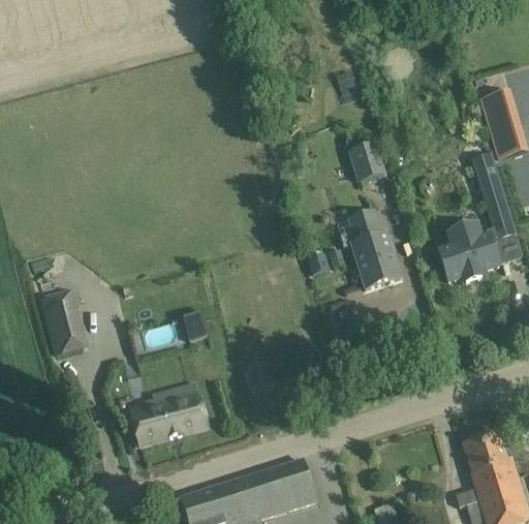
[(510,88),(478,97),(485,119),(517,110),(510,88)]
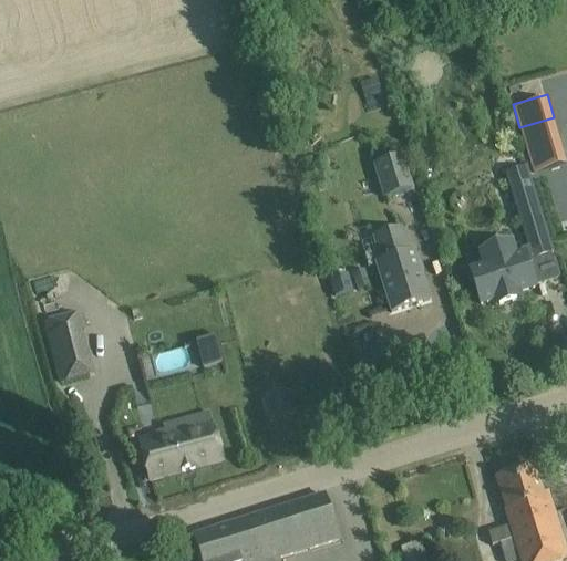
[(403,152),(374,160),(384,194),(413,185),(403,152)]
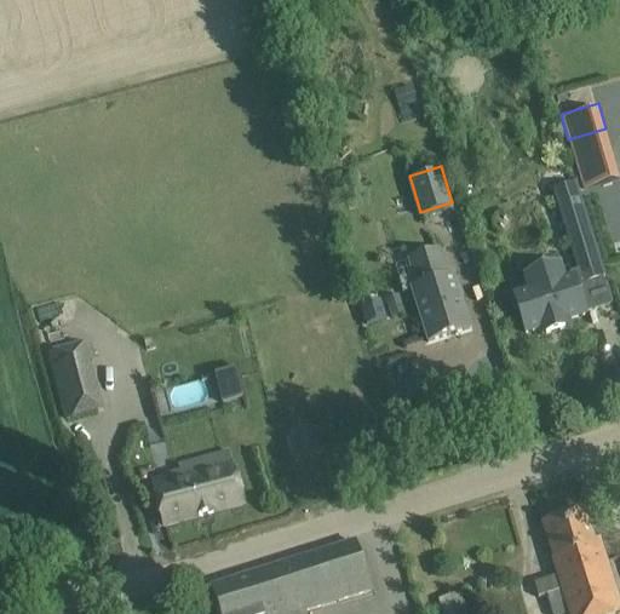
[(537,287),(515,294),(526,328),(544,323),(546,330),(564,323),(562,317),(585,310),(585,309),(581,297),(590,294),(586,280),(604,274),(603,274),(575,182),(555,188),(579,267),(567,270),(569,277),(558,280),(555,269),(554,263),(530,270),(533,276),(537,287)]
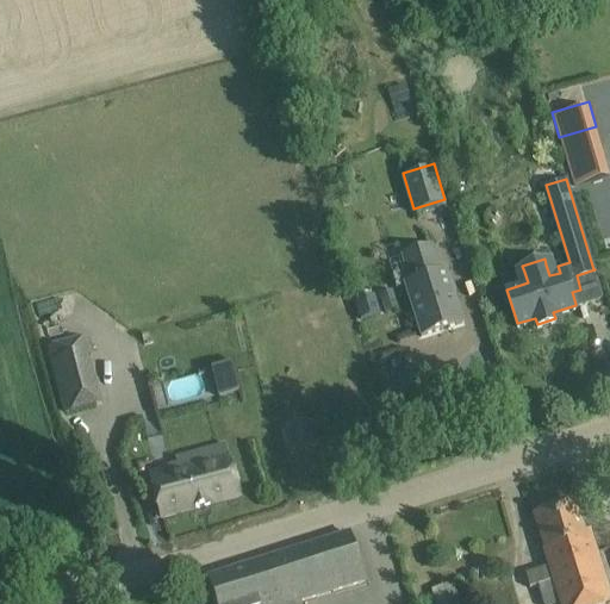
[(431,241),(402,250),(410,279),(405,281),(421,332),(462,319),(446,268),(441,269),(431,241)]
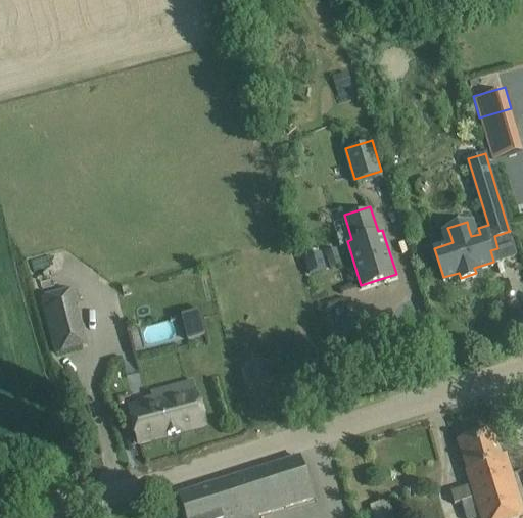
[(336,245),(325,248),(327,256),(338,253),(336,245)]
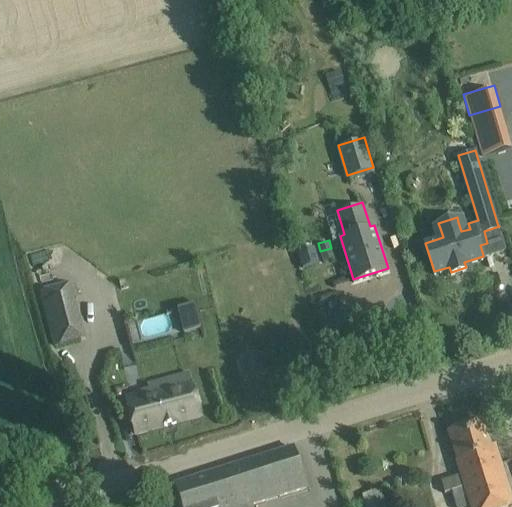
[(72,280),(40,289),(44,304),(71,297),(71,296),(76,295),(72,280)]
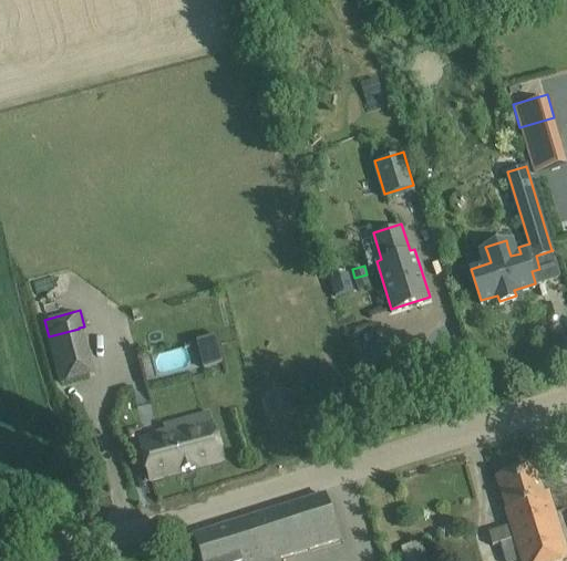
[(204,362),(223,360),(218,333),(199,335),(204,362)]
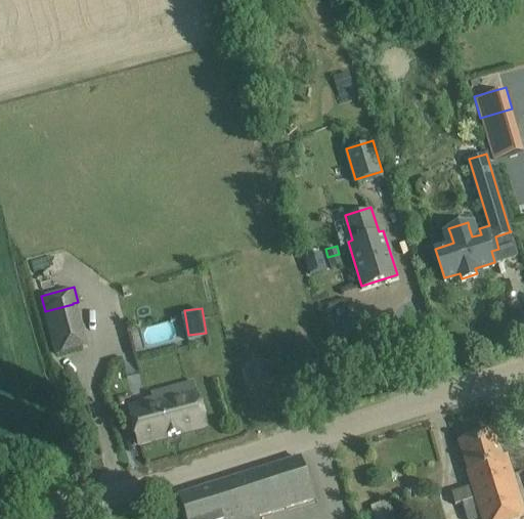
[(79,325),(51,332),(55,350),(83,343),(79,325)]
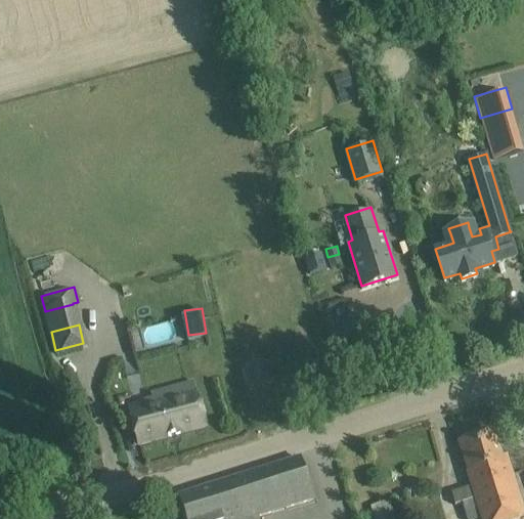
[(145,406),(130,411),(138,440),(205,422),(192,379),(150,390),(154,401),(145,403),(145,406)]
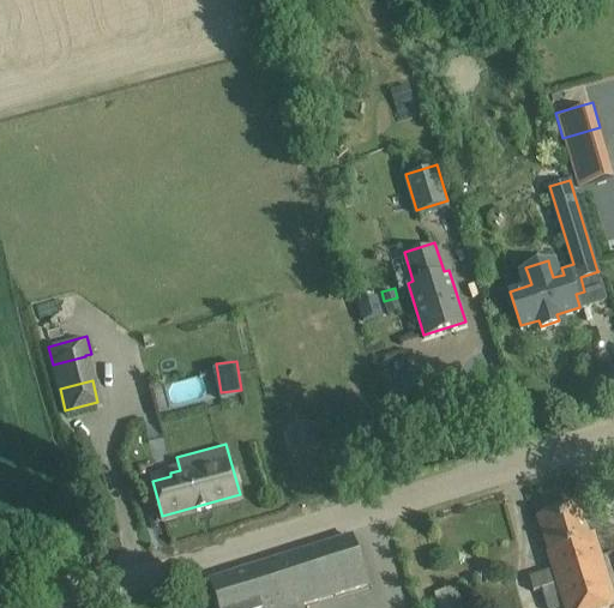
[(554,565),(529,573),(533,587),(541,584),(548,607),(566,603),(567,607),(593,607),(613,601),(613,595),(594,529),(588,531),(578,500),(537,513),(554,565)]
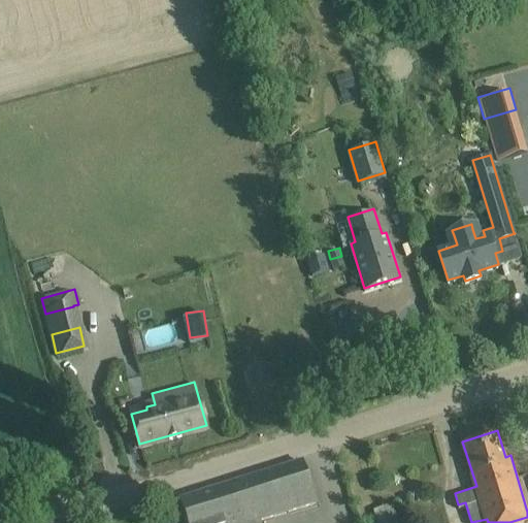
[(303,458),(179,496),(187,522),(261,522),(260,517),(316,499),(303,458)]
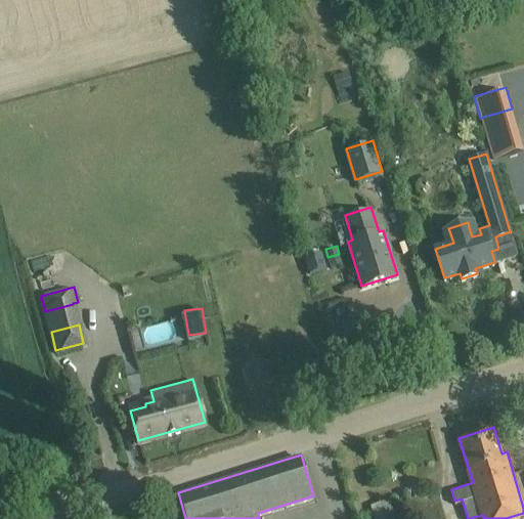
[(395,518),(390,499),(370,504),(375,518),(395,518)]
